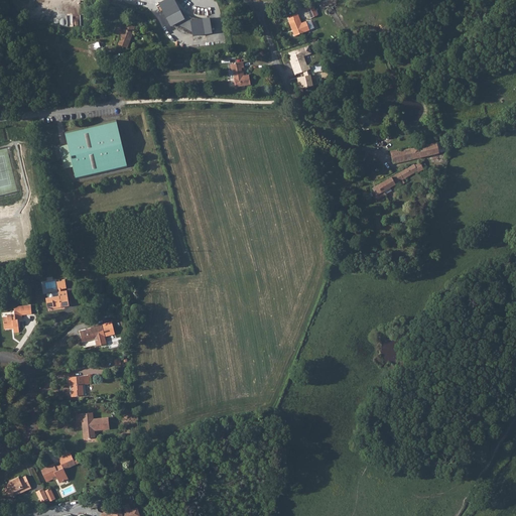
[(174,0),(165,0),(159,3),(171,26),(173,25),(174,25),(175,24),(192,33),(196,32),(196,35),(212,33),(210,18),(191,21),(192,18),(184,15),(183,17),(174,0)]
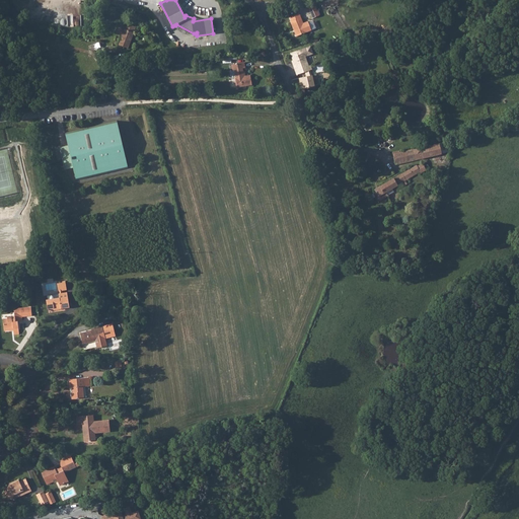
[(320,1),(313,2),(316,16),(323,14),(320,1)]
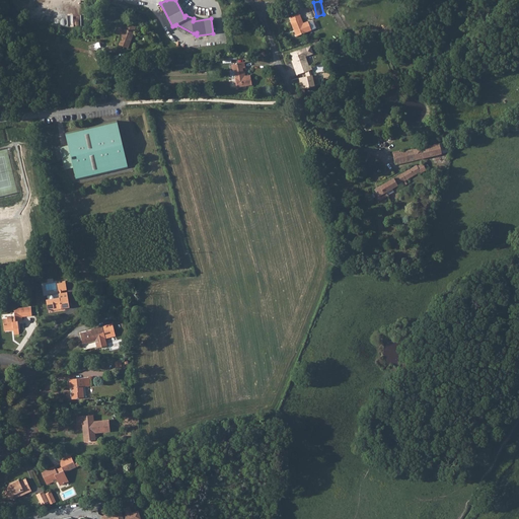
[(315,25),(311,13),(305,15),(308,27),(315,25)]
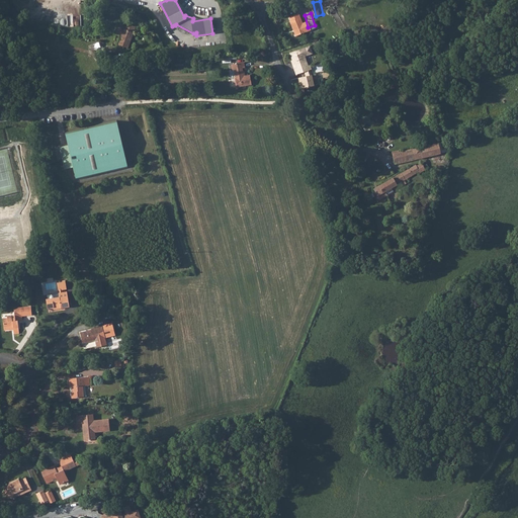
[(295,20),(286,22),(287,26),(286,27),(290,42),(306,38),(304,29),(298,30),(295,20)]
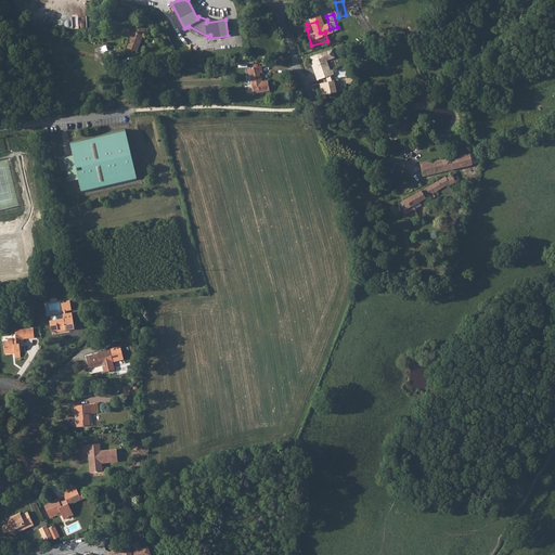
[(143,35),(145,28),(136,25),(133,31),(132,30),(132,31),(126,28),(124,35),(128,37),(129,35),(130,36),(126,48),(137,52),(143,35)]
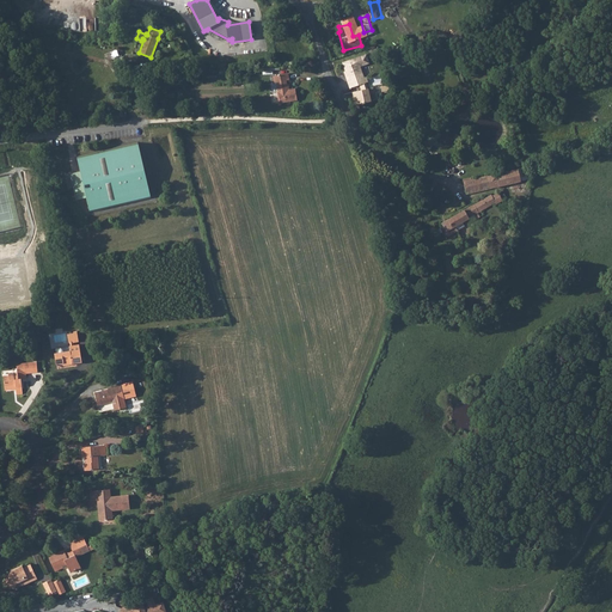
[(230,43),(232,42),(232,38),(228,40),(208,29),(207,30),(206,30),(208,34),(209,35),(213,38),(215,40),(219,41),(221,42),(224,42),(227,42),(230,41),(230,43)]
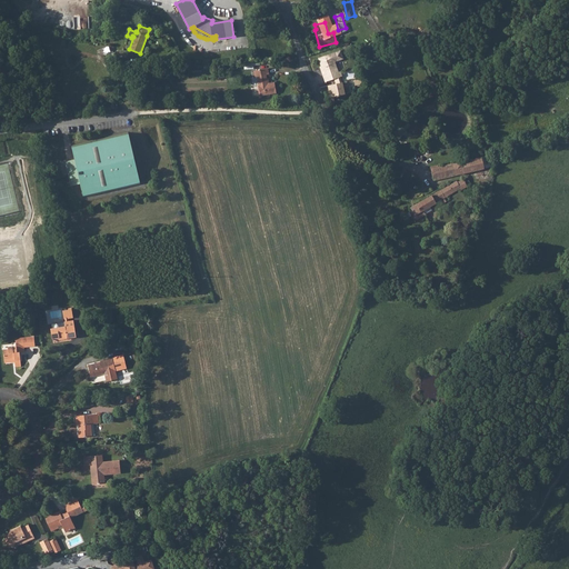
[(336,61),(333,53),(311,60),(313,68),(316,75),(315,76),(317,85),(333,79),(332,75),(330,75),(327,63),(336,61)]
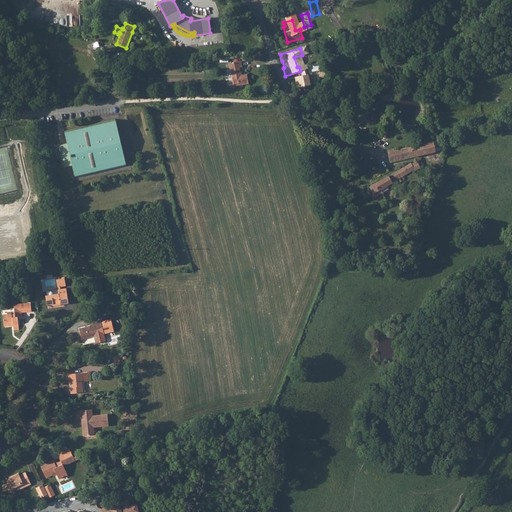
[(240,67),(242,67),(241,62),(228,64),(229,69),(231,69),(232,76),(233,86),(249,84),(247,74),(241,75),(240,67)]
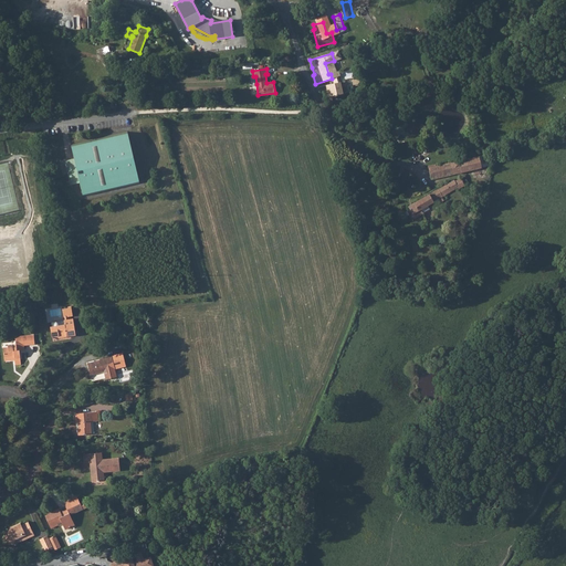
[(322,98),(334,96),(333,85),(317,87),(318,92),(321,92),(322,98)]
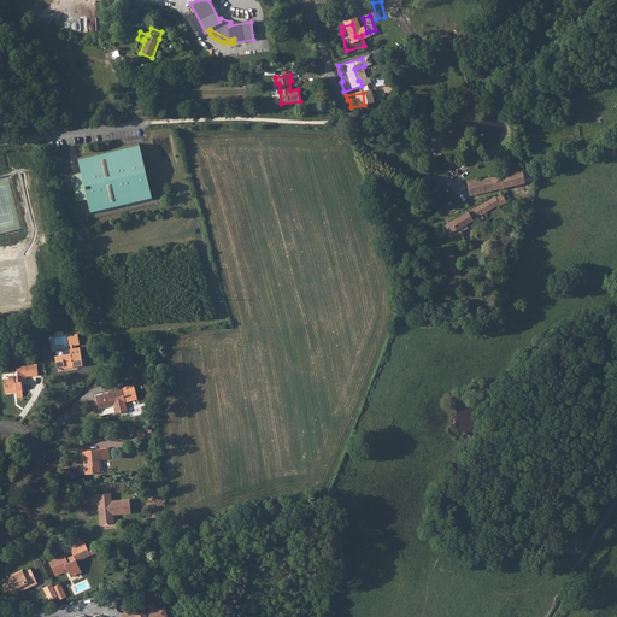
[(74,175),(80,201),(88,199),(92,215),(153,200),(140,144),(78,158),(82,172),(74,175)]
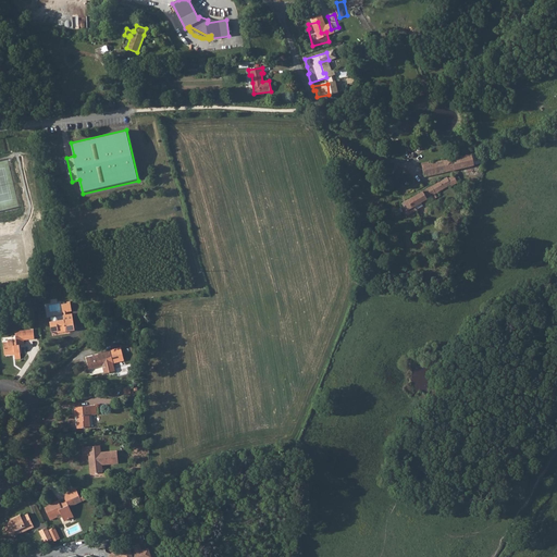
[(475,152),(471,153),(474,164),(482,162),(480,152),(475,152)]
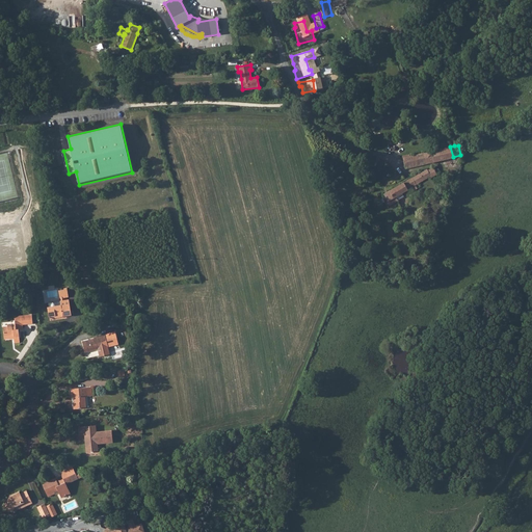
[(453,157),(450,147),(424,153),(403,158),(405,168),(453,157)]
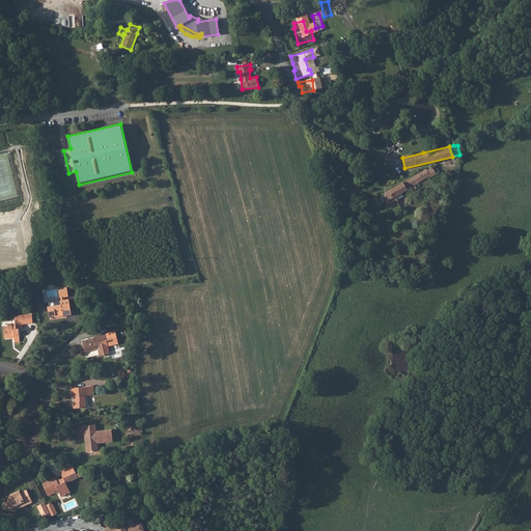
[(429,176),(427,170),(426,169),(383,194),(385,196),(382,198),(387,206),(397,200),(403,196),(401,193),(408,190),(414,186),(429,176)]
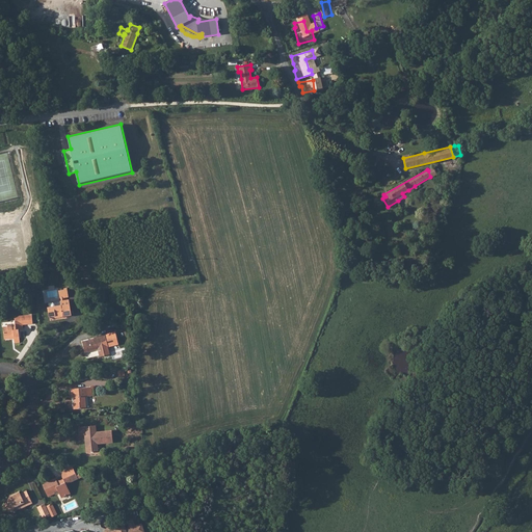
[(63,298),(69,297),(68,289),(59,291),(60,298),(61,298),(63,298)]
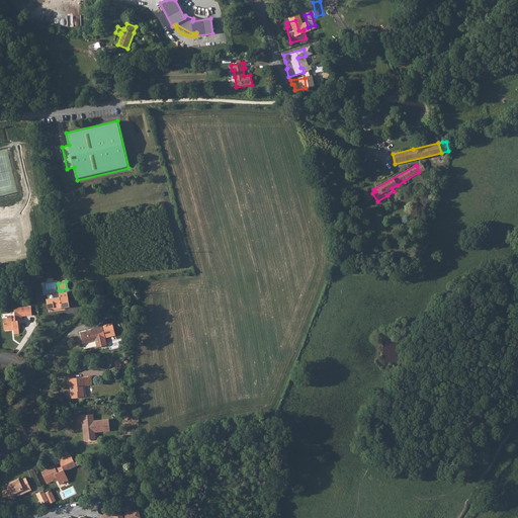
[(55,310),(70,307),(67,291),(62,292),(60,292),(59,292),(60,297),(49,298),(47,299),(48,309),(54,308),(55,310)]
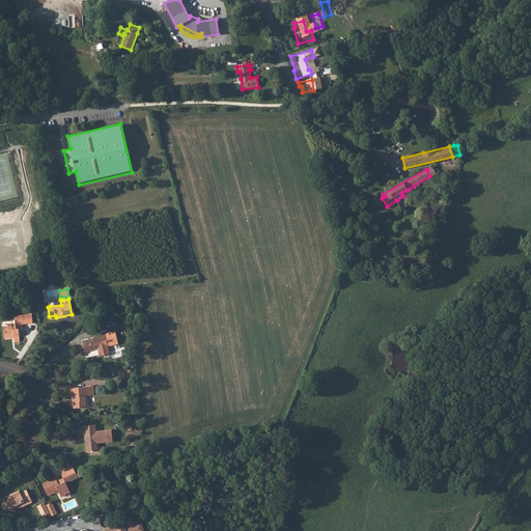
[(23,324),(32,323),(32,314),(15,316),(16,324),(7,325),(7,326),(3,327),(4,338),(9,338),(10,337),(11,336),(14,335),(14,337),(14,338),(20,338),(19,329),(23,328),(23,324)]
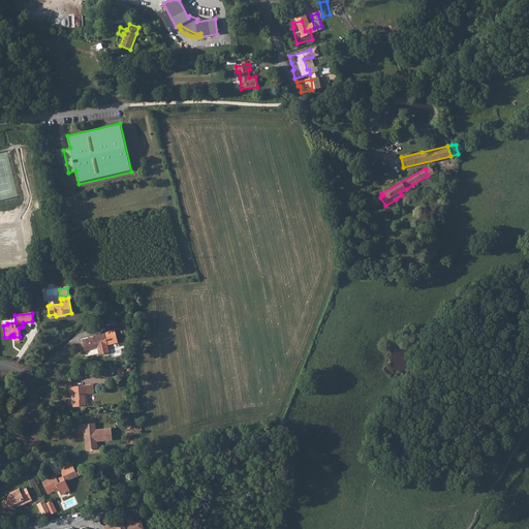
[(115,330),(104,333),(106,339),(116,336),(115,330)]
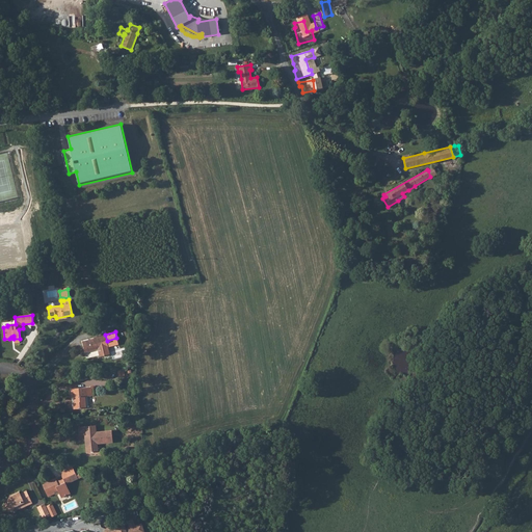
[(107,341),(105,335),(94,338),(94,339),(82,342),(85,352),(98,349),(100,356),(110,354),(108,347),(118,344),(116,338),(107,341)]
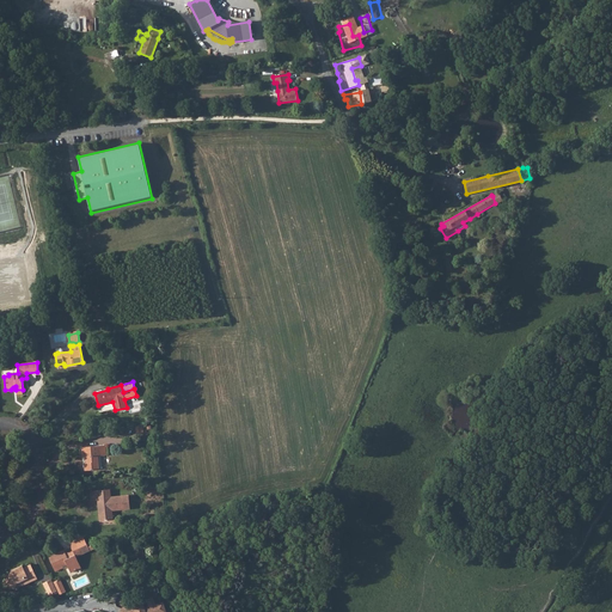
[(98,456),(106,456),(105,445),(83,447),(83,458),(85,457),(86,463),(84,463),(85,471),(97,470),(96,463),(98,461),(98,456)]
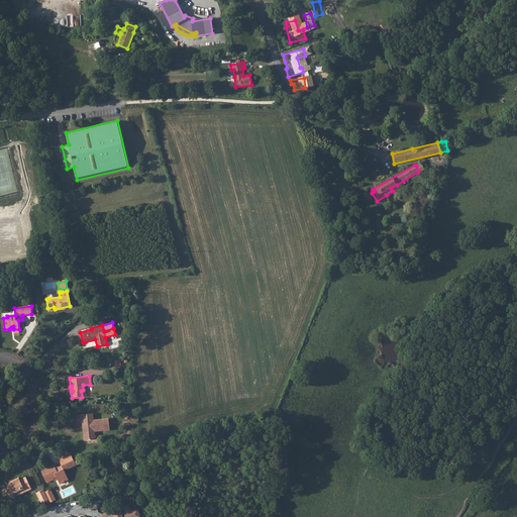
[(94,419),(93,413),(77,415),(78,423),(83,422),(85,422),(86,427),(83,427),(84,440),(96,438),(95,431),(94,427),(104,426),(104,430),(110,429),(109,418),(94,419)]
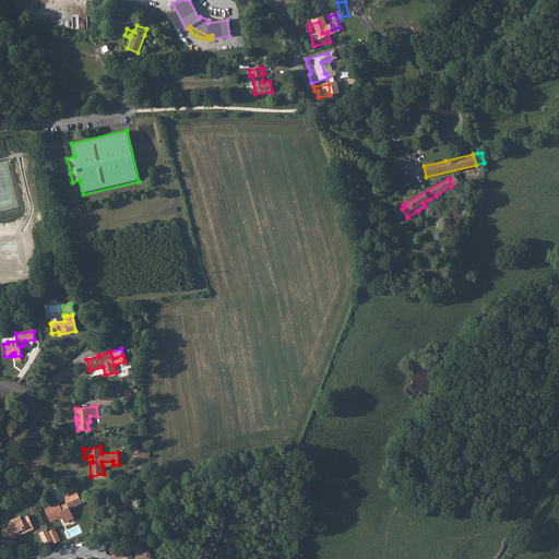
[(69,495),(73,502),(74,501),(76,506),(83,502),(80,497),(78,491),(69,495)]
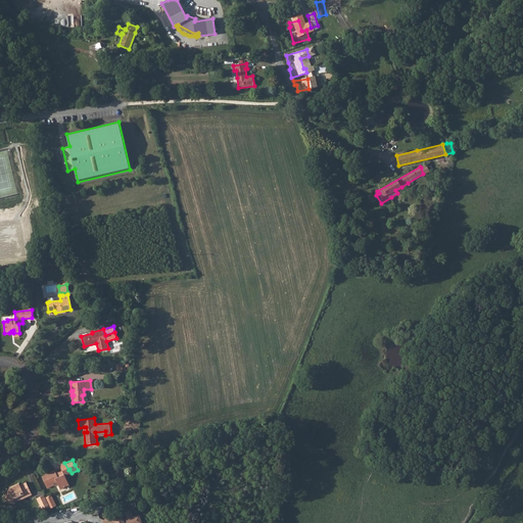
[(68,470),(64,463),(59,465),(62,470),(63,472),(57,475),(56,473),(55,470),(46,474),(47,475),(42,477),(47,488),(54,485),(53,483),(57,482),(60,489),(69,485),(65,476),(72,473),(69,469),(68,470)]
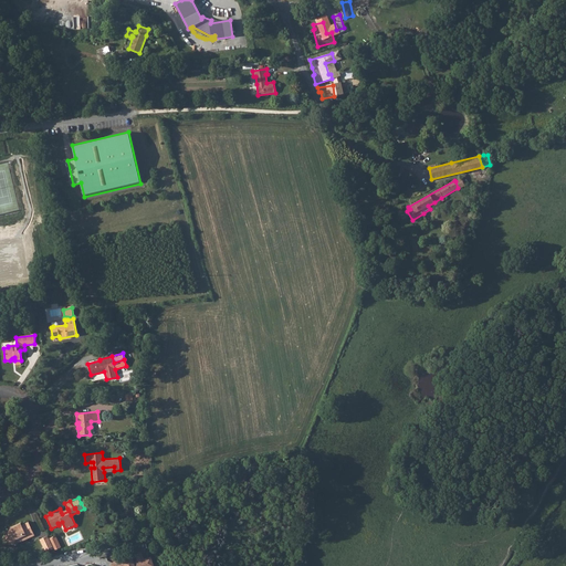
[(25,540),(34,535),(29,522),(22,525),(21,524),(11,528),(10,531),(9,531),(3,540),(13,545),(17,538),(19,537),(23,535),(25,540)]
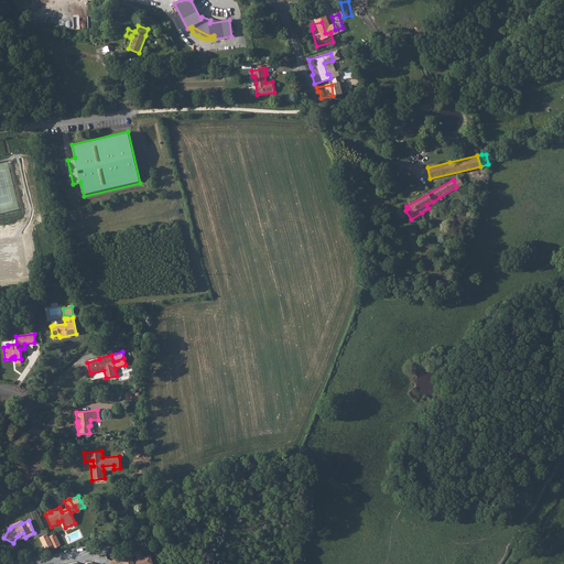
[(47,533),(40,538),(45,549),(53,544),(47,533)]
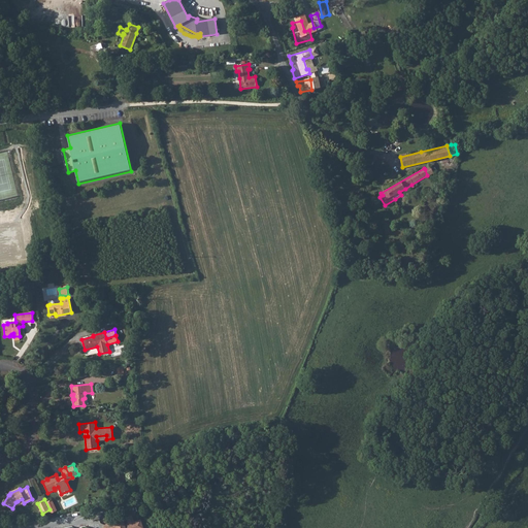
[(57,510),(52,499),(46,501),(52,513),(57,510)]
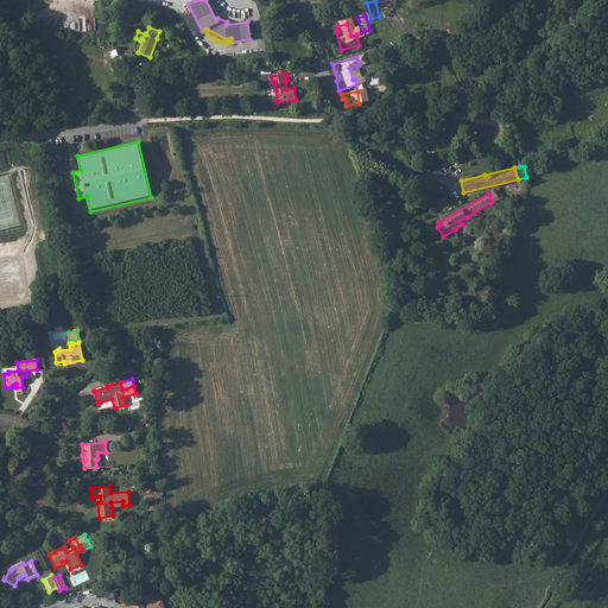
[(132,601),(121,605),(119,607),(164,607),(162,599),(154,601),(152,594),(145,596),(147,603),(144,605),(143,600),(132,603),(132,601)]
